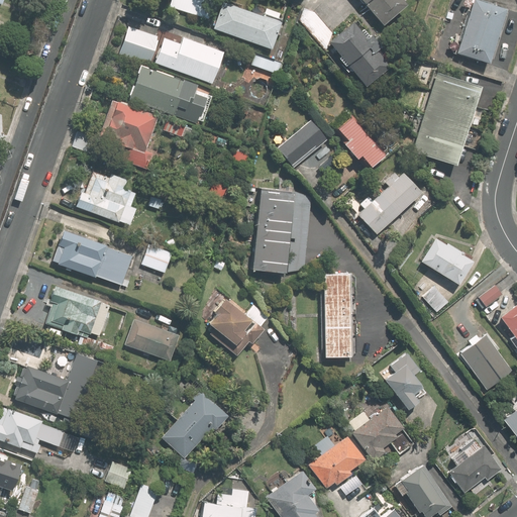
[(172,0),(170,6),(207,20),(214,0),(172,0)]
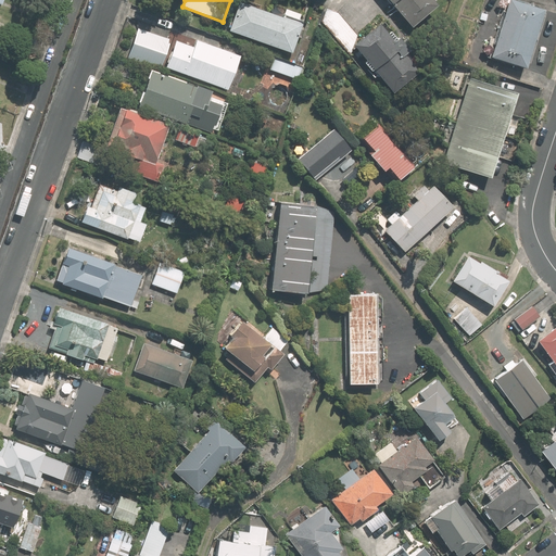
[(387,0),(412,28),(438,7),(431,0),(387,0)]
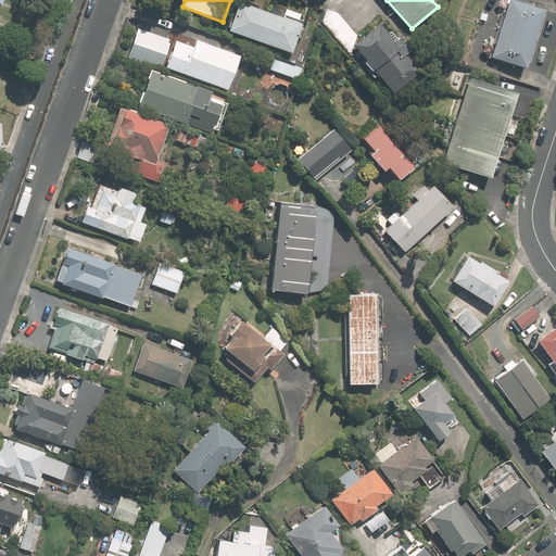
[(508,1),(490,60),(522,70),(541,12),(508,1)]
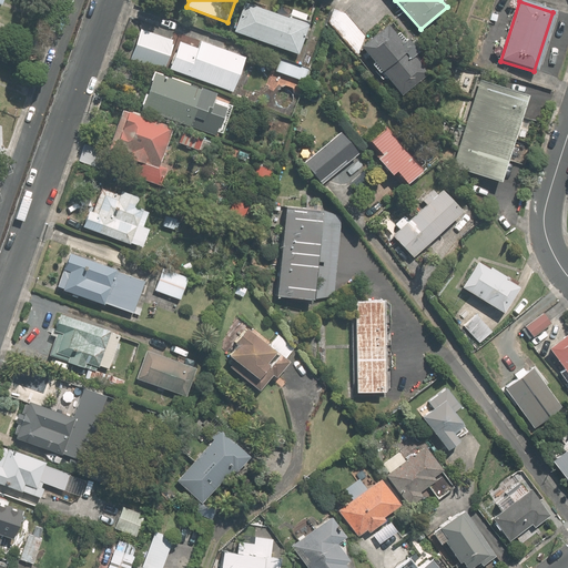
[(234,33),(297,56),(307,26),(245,2),(234,33)]
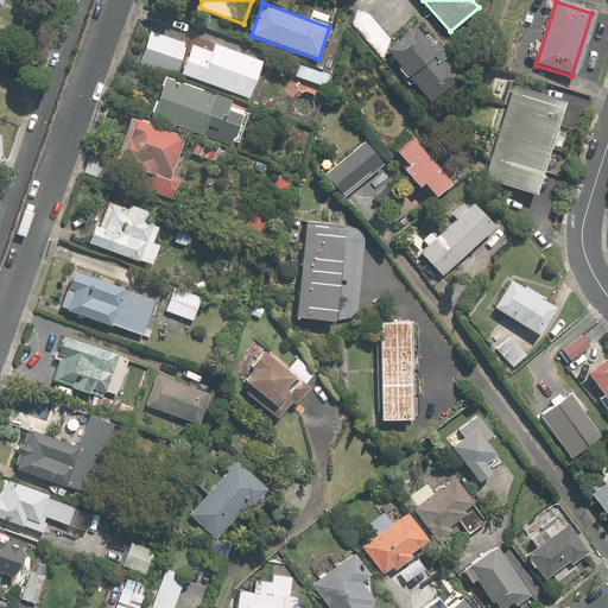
[(405,74),(426,101),(455,78),(438,57),(443,54),(431,39),(426,44),(412,26),(382,49),(404,76),(405,74)]
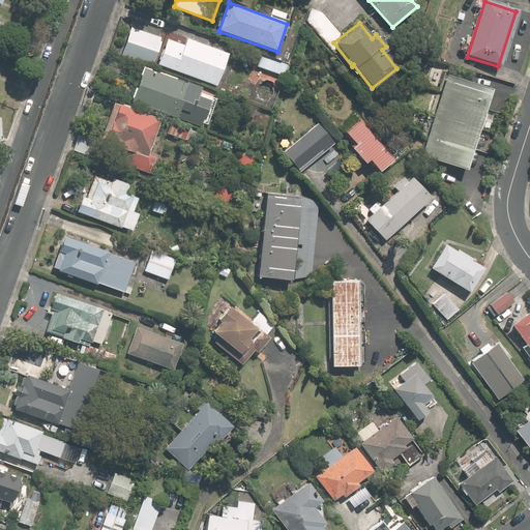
[(122,55),(153,66),(163,38),(133,28),(122,55)]
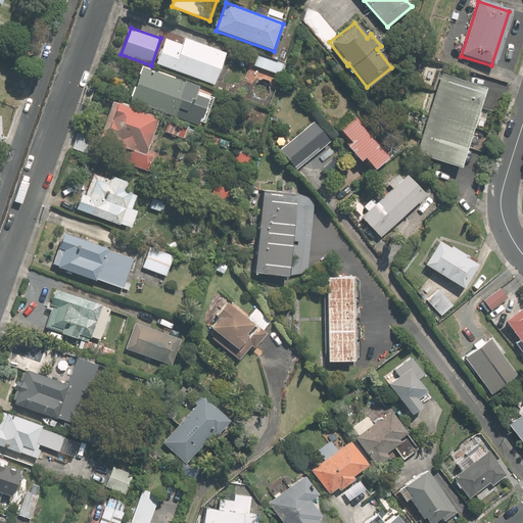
[(157,63),(216,85),(227,53),(185,38),(183,43),(168,38),(157,63)]
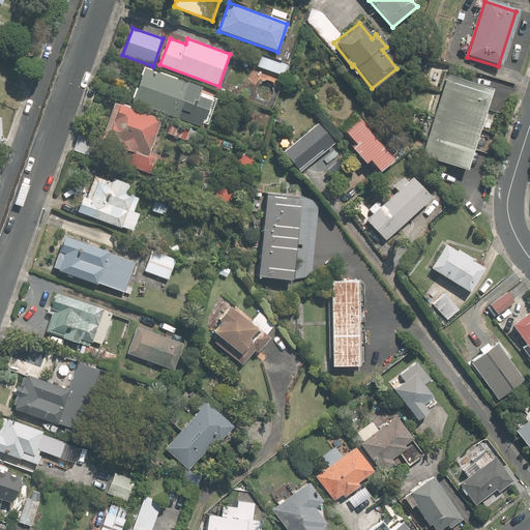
[(288,64),(262,55),(258,67),(283,77),(288,64)]
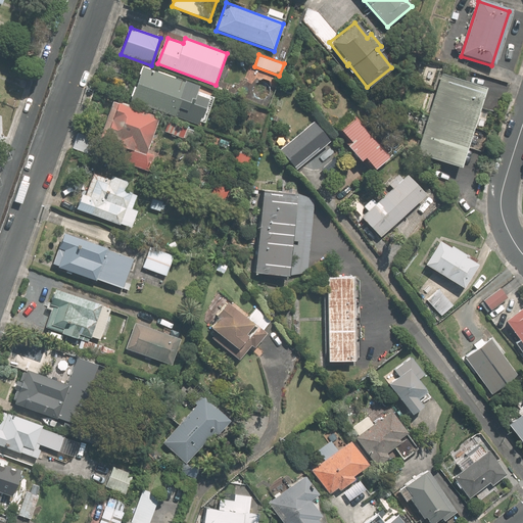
[(187,82),(144,66),(132,100),(177,116),(184,96),(196,100),(201,85),(188,81),(187,82)]
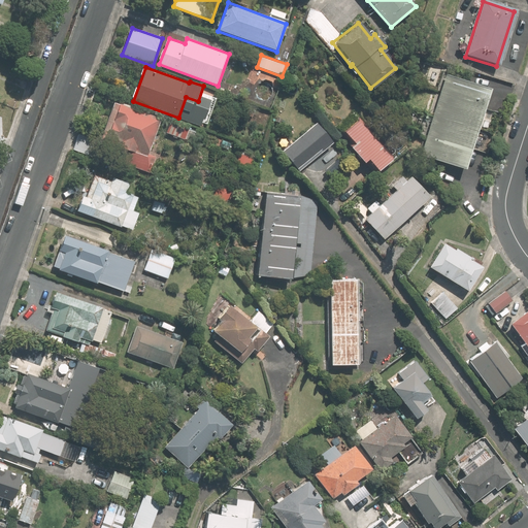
[(417,155),(459,169),(486,87),(443,73),(417,155)]
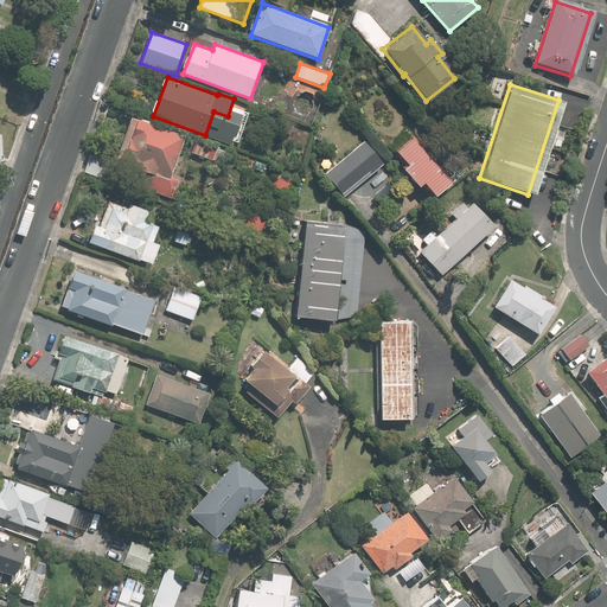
[(172,178),(186,136),(133,117),(119,157),(141,165),(139,170),(148,173),(155,176),(158,173),(172,178)]
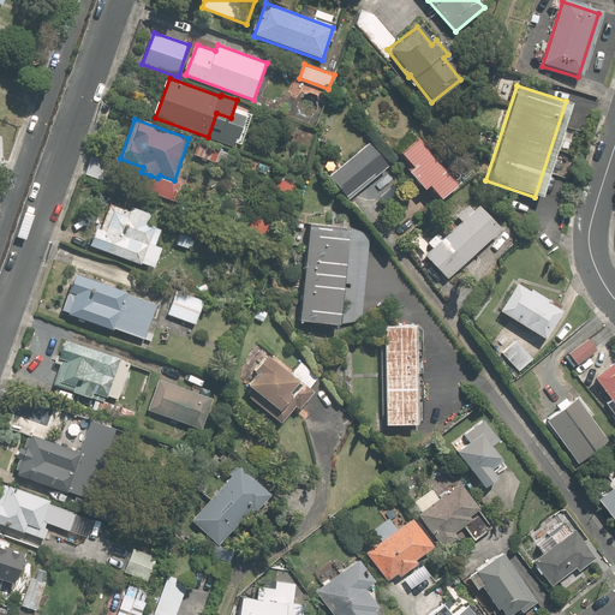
[(463,135),(466,124),(458,121),(454,132),(463,135)]
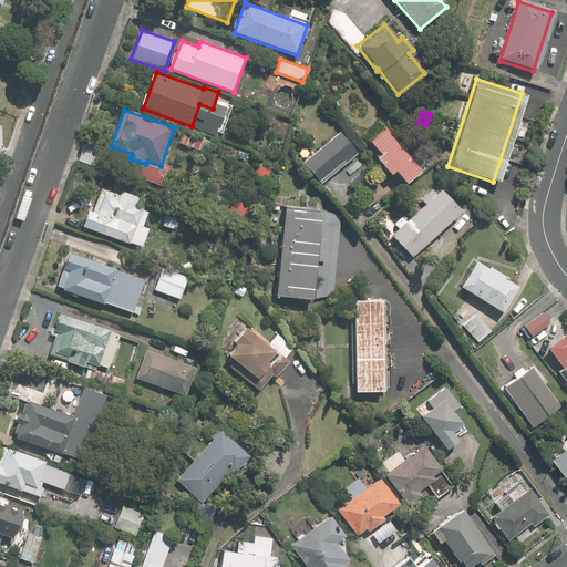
[(274,120),(265,115),(261,123),(270,127),(274,120)]
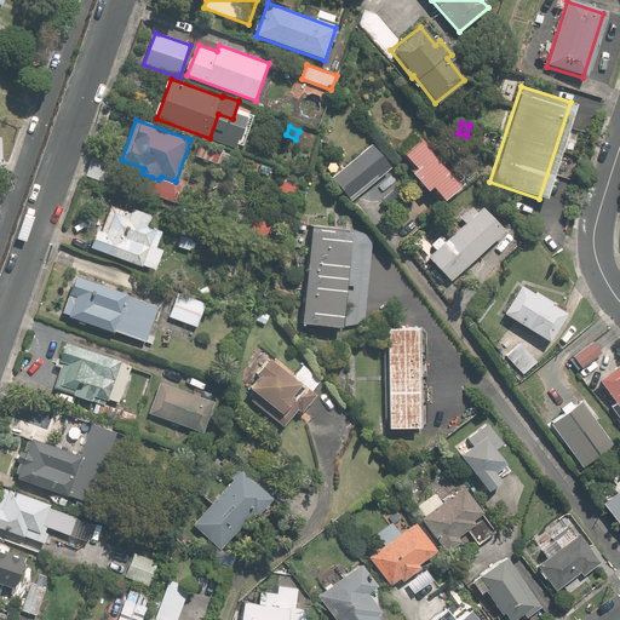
[(449,201),(465,188),(424,141),(407,154),(419,168),(415,172),(431,190),(436,187),(449,201)]
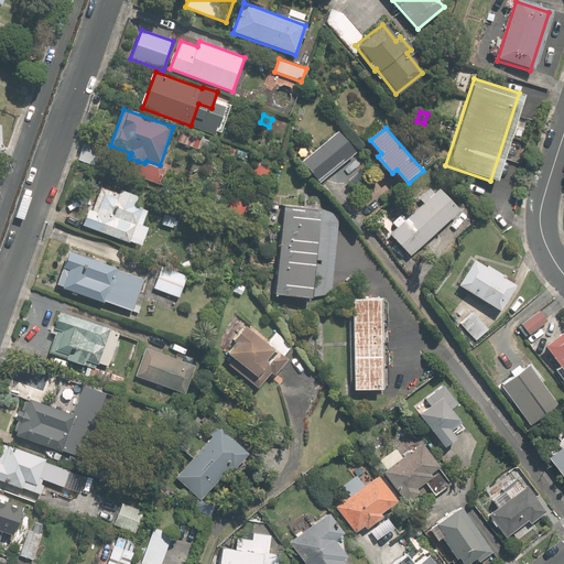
[(198,148),(203,137),(183,130),(180,141),(198,148)]
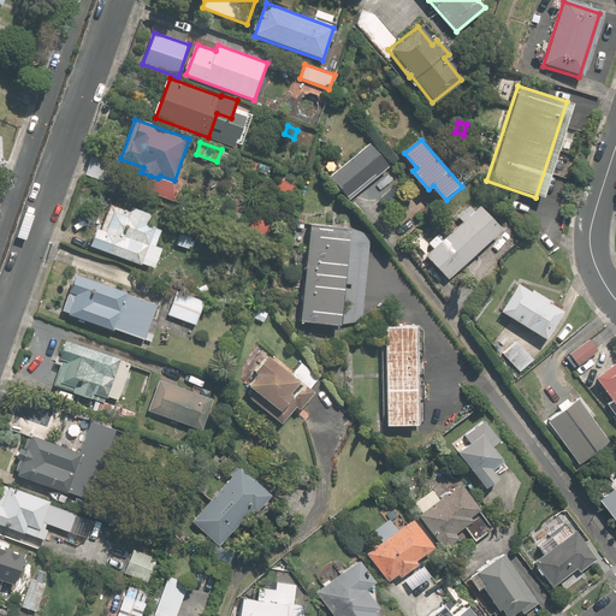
[(391,167),(372,142),(331,176),(348,196),(353,193),(355,196),(391,167)]
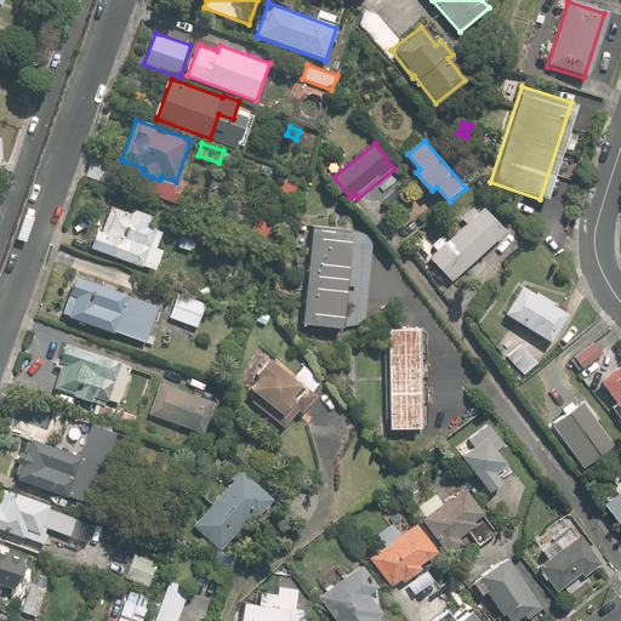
[(184,184),(176,182),(161,177),(159,180),(152,177),(146,192),(177,204),(184,184)]
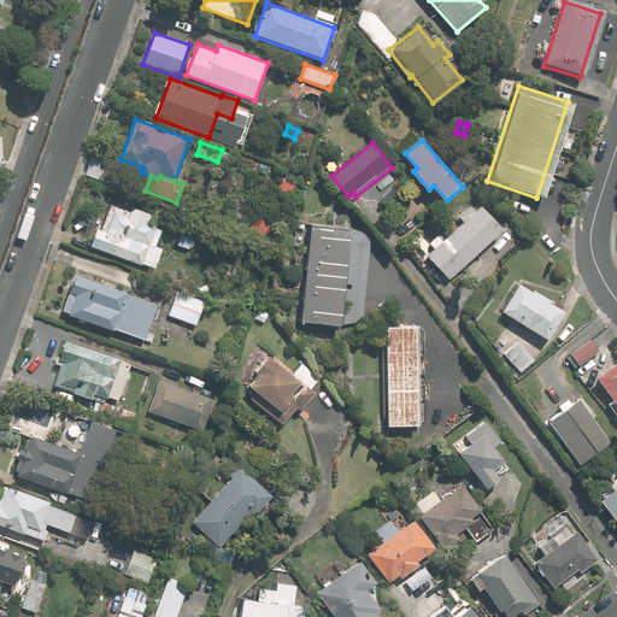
[(93,248),(142,265),(157,227),(150,224),(152,216),(134,209),(133,211),(112,204),(103,230),(99,229),(93,248)]
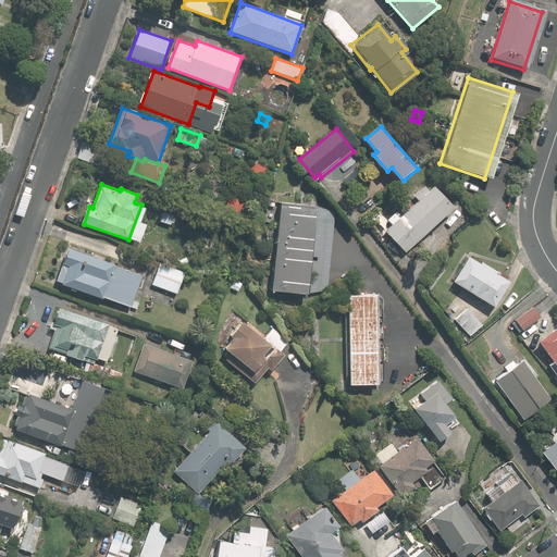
[(386,230),(407,252),(456,207),(436,185),(431,189),(425,185),(415,195),(420,200),(403,217),(397,211),(387,220),(392,225),(386,230)]
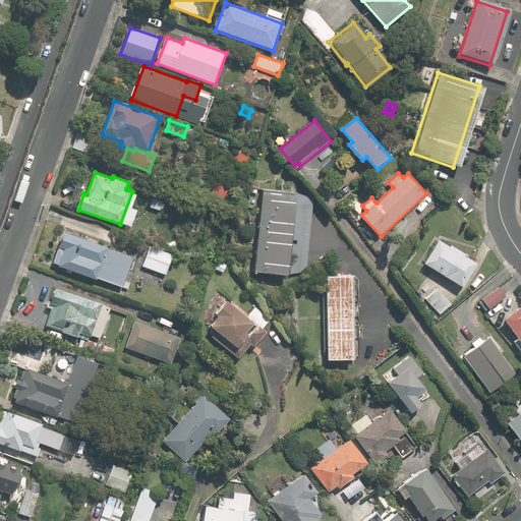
[(265,191),(255,272),(287,275),(306,272),(314,196),(265,191)]
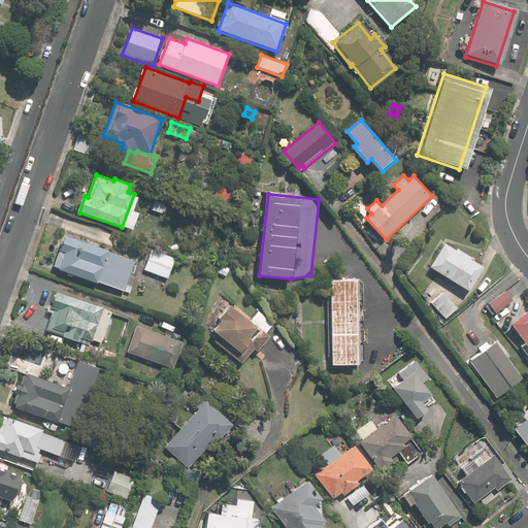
[(162,213),(166,203),(155,199),(152,209),(162,213)]
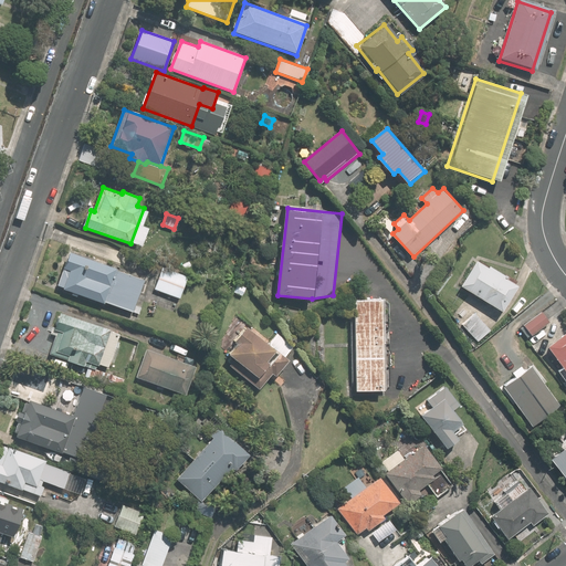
[(64,287),(64,289),(104,304),(105,302),(134,312),(145,281),(117,271),(118,269),(72,252),(59,285),(64,287)]
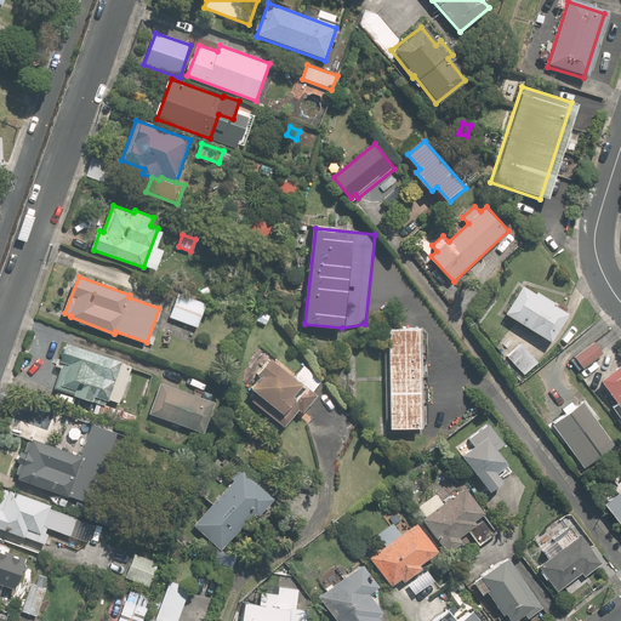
[(524,285),(507,314),(553,341),(569,314),(565,312),(567,309),(558,305),(558,303),(540,292),(539,294),(524,285)]
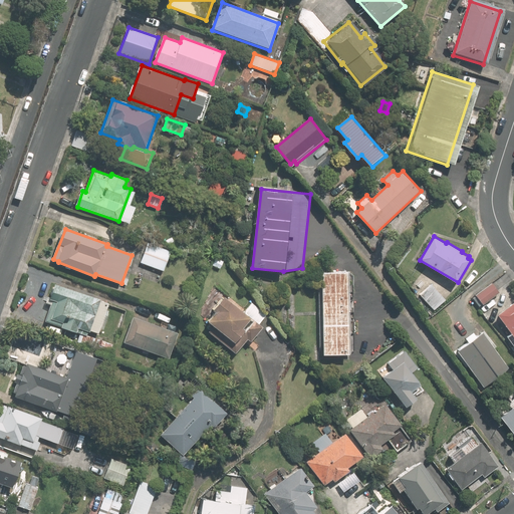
[(164,271),(172,252),(148,243),(141,262),(164,271)]
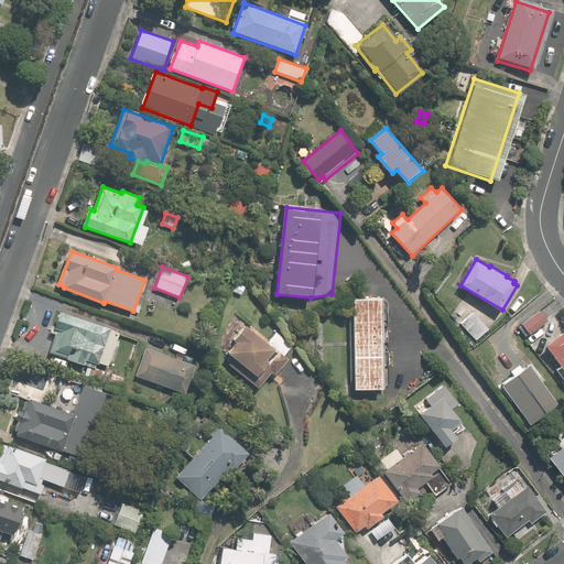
[(355,299),(356,390),(386,390),(383,297),(355,299)]
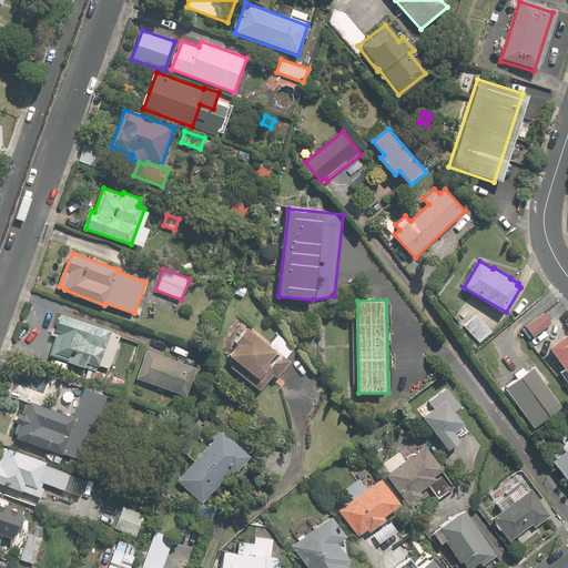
[(120,334),(112,331),(62,314),(57,328),(57,331),(59,332),(57,337),(50,355),(90,369),(97,371),(98,366),(100,367),(101,365),(110,367),(111,364),(115,365),(122,347),(117,345),(120,335),(120,334)]
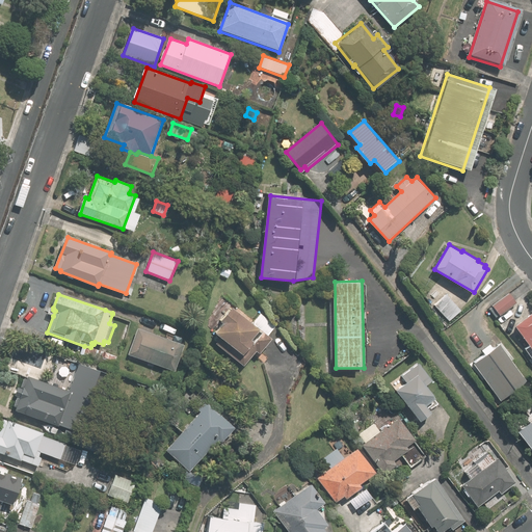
[(446,294),(434,304),(450,321),(461,310),(446,294)]
